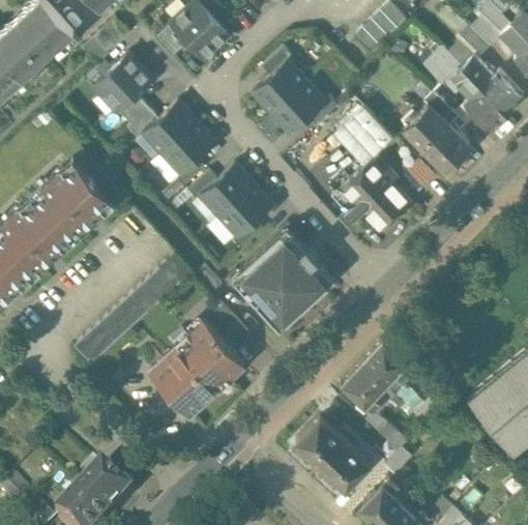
[(41,0),(37,0),(0,34),(0,96),(71,31),(41,0)]
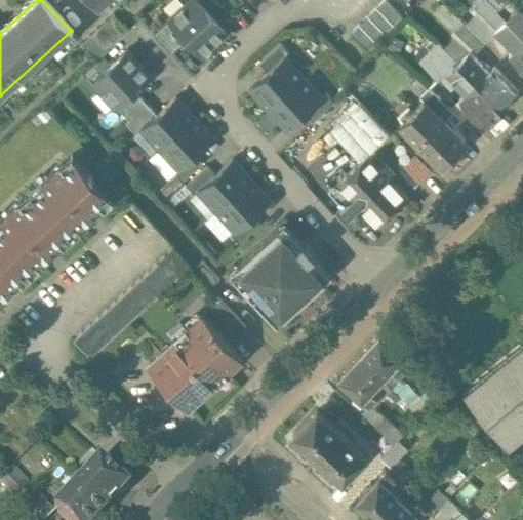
[(217,10),(207,0),(191,0),(193,1),(208,18),(217,10)]
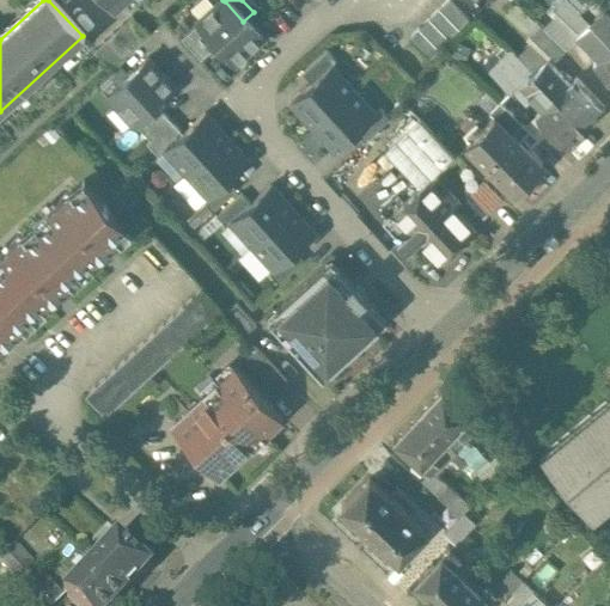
[(225,1),(194,30),(214,51),(232,71),(262,42),(243,22),(225,1)]
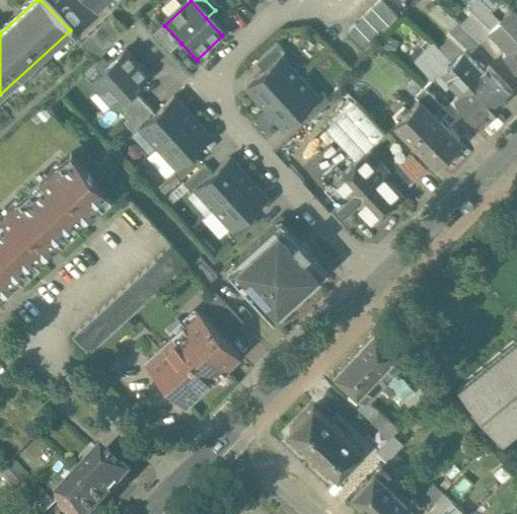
[(510,9),(503,1),(493,11),(500,18),(510,9)]
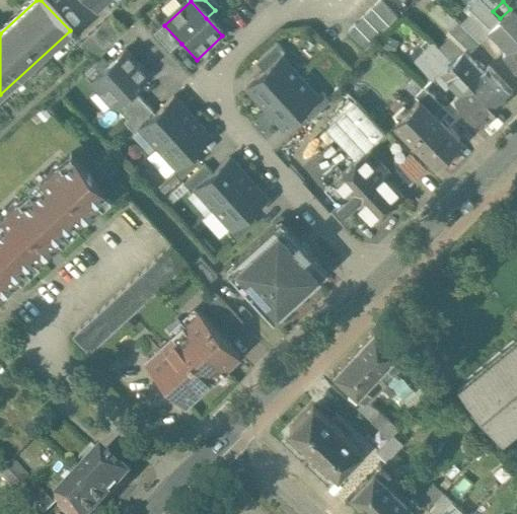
[(378,4),(345,38),(362,55),(395,21),(378,4)]
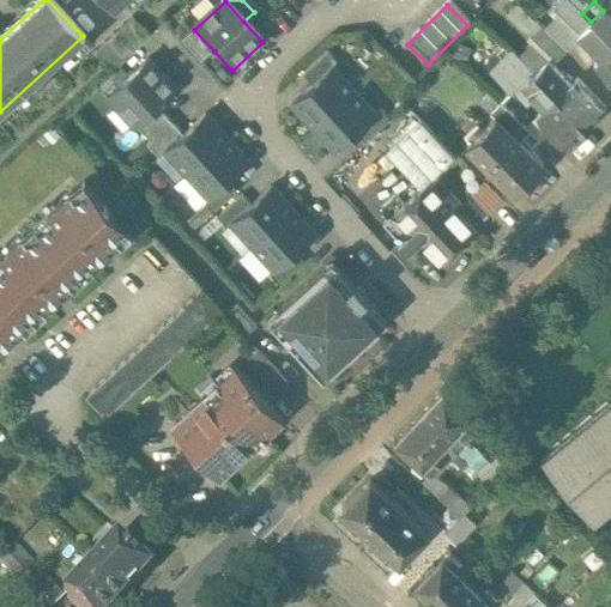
[(610,19),(603,11),(591,22),(590,23),(610,46),(610,19)]
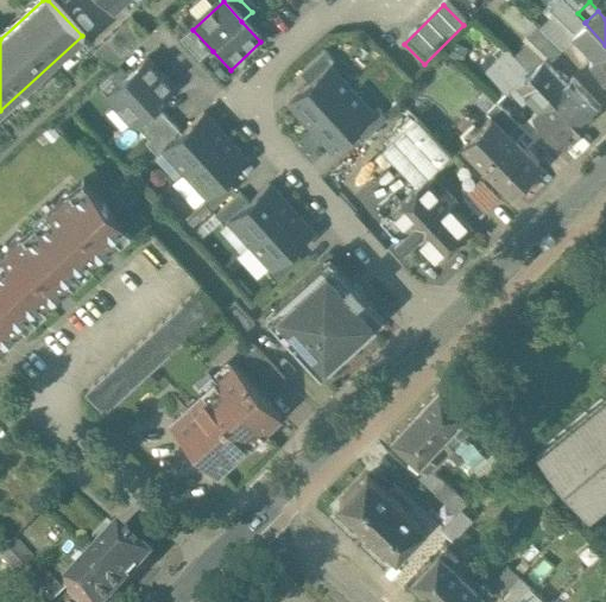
[(147,39),(130,20),(112,38),(128,57),(147,39)]
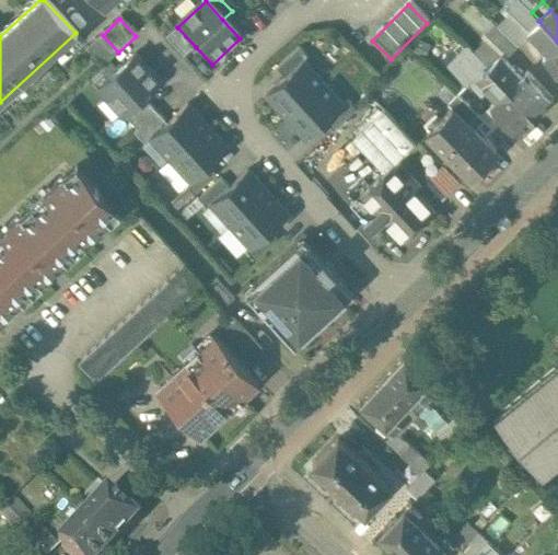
[(506,19),(495,30),(499,35),(504,39),(506,39),(512,33),(515,29),(506,19)]
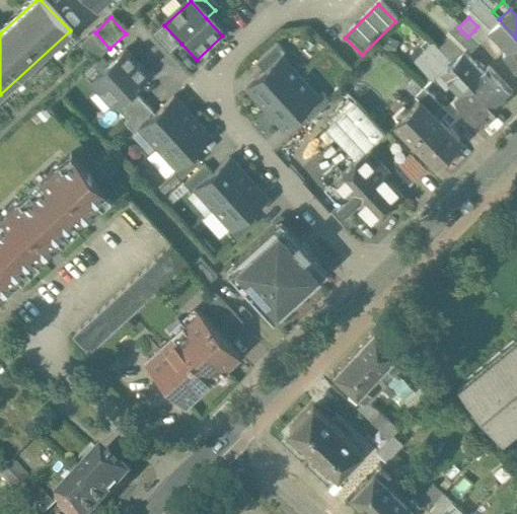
[(516,39),(499,19),(488,30),(507,51),(501,56),(516,72),(516,39)]
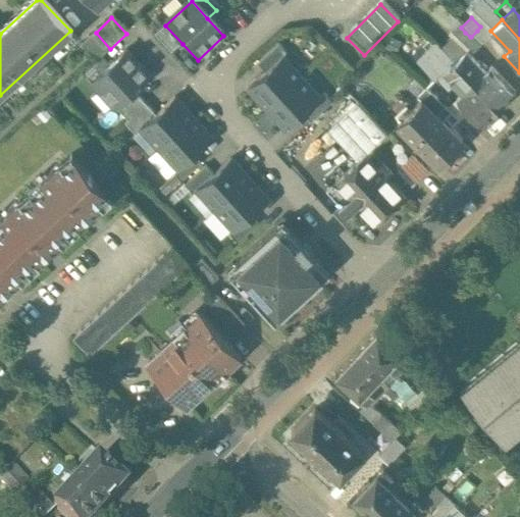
[(183,44),(166,26),(153,39),(169,56),(183,44)]
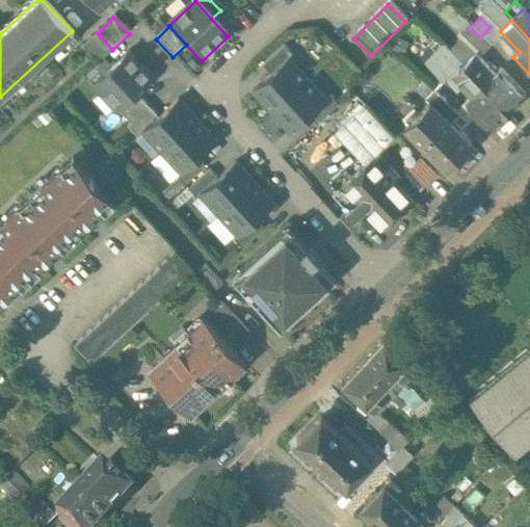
[(496,41),(486,31),(480,37),(489,47),(496,41)]
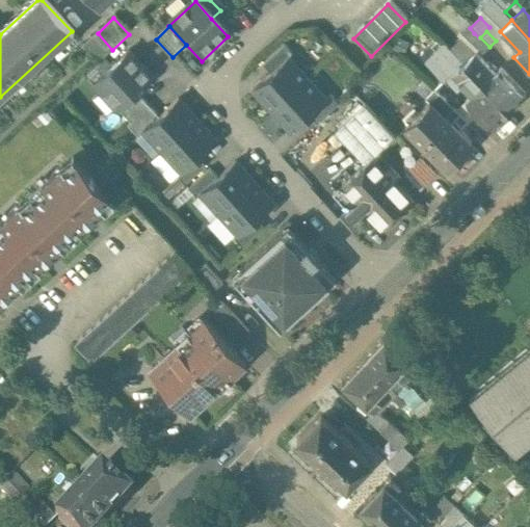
[(112,50),(98,33),(81,48),(96,64),(112,50)]
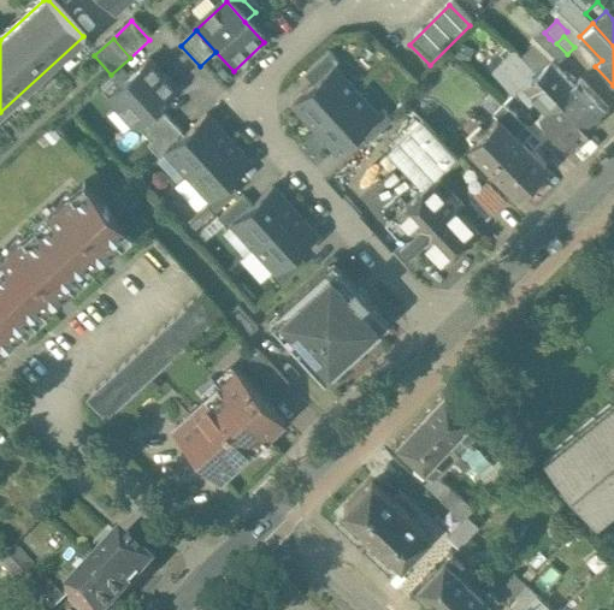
[(555,43),(549,39),(542,46),(559,63),(566,55),(555,45),(555,43)]
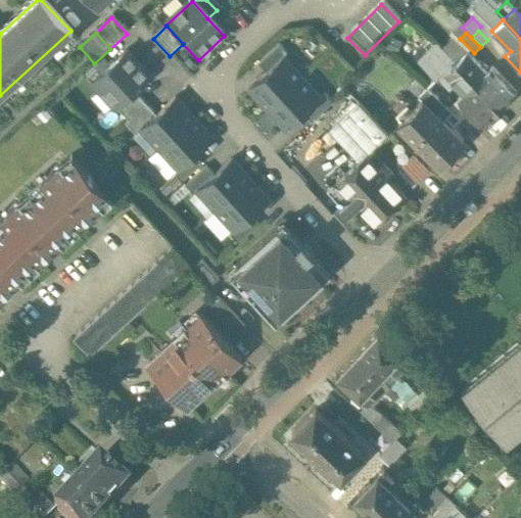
[(277,48),(256,67),(265,77),(281,61),(285,57),(277,48)]
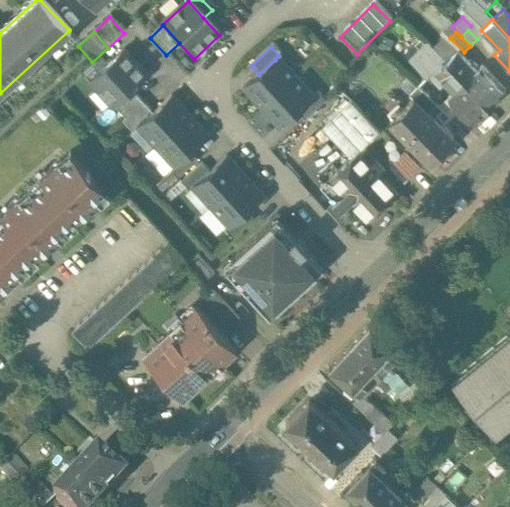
[(105,69),(88,85),(111,111),(129,94),(145,80),(122,54),(105,69)]
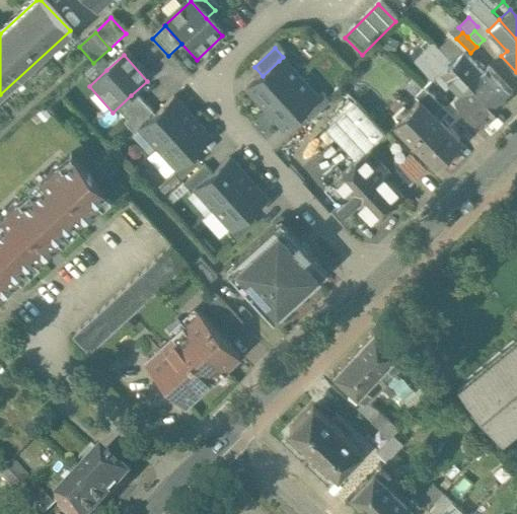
[(511,95),(486,69),(481,75),(461,55),(450,65),(494,111),(511,95)]
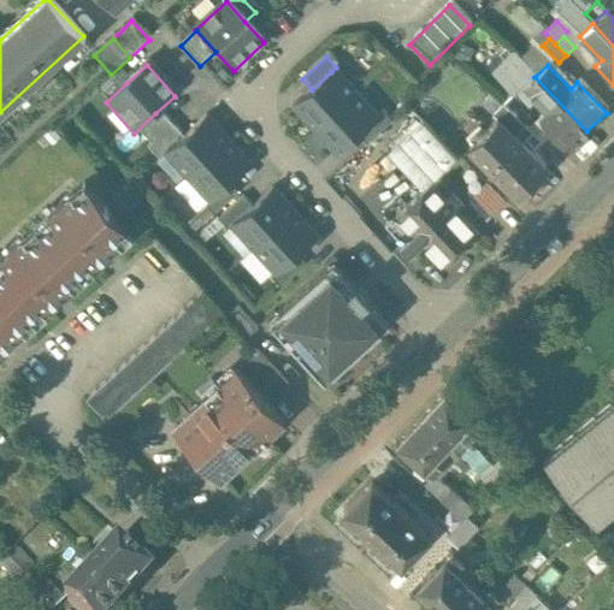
[(523,66),(511,78),(521,89),(535,77),(523,66)]
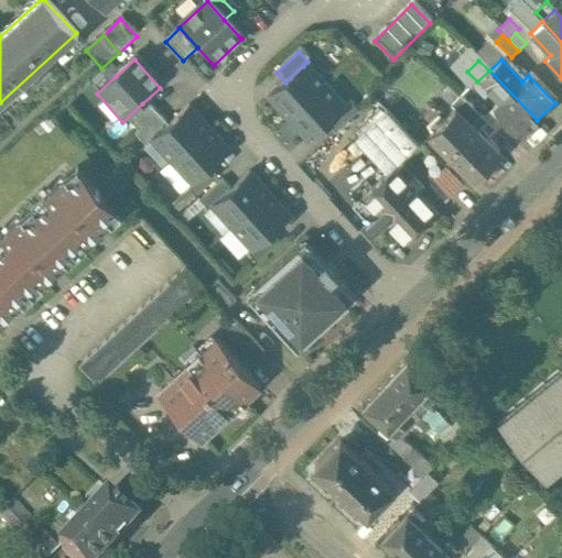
[(107,66),(88,85),(97,94),(116,76),(107,66)]
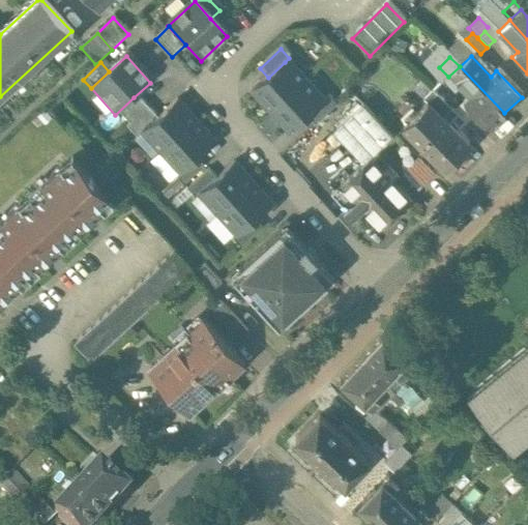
[(268,78),(251,94),(269,114),(303,83),(285,62),(268,78)]
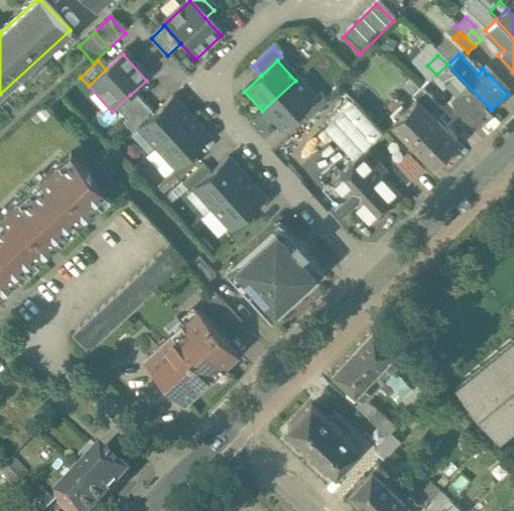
[(491,110),(447,65),(436,75),(455,95),(448,100),(474,126),(491,110)]
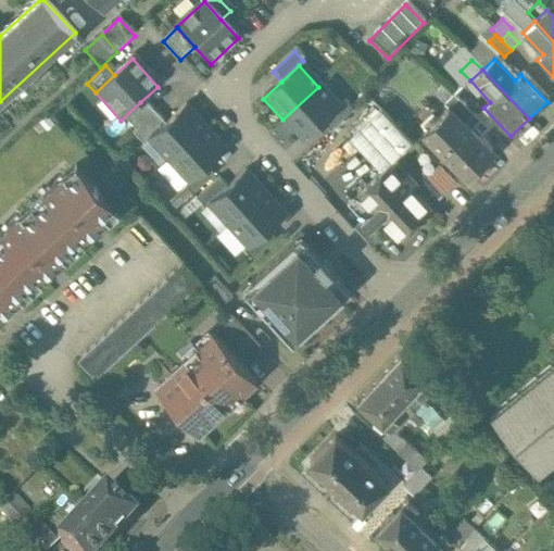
[(318,87),(282,120),(302,141),(320,124),(338,109),(318,87)]
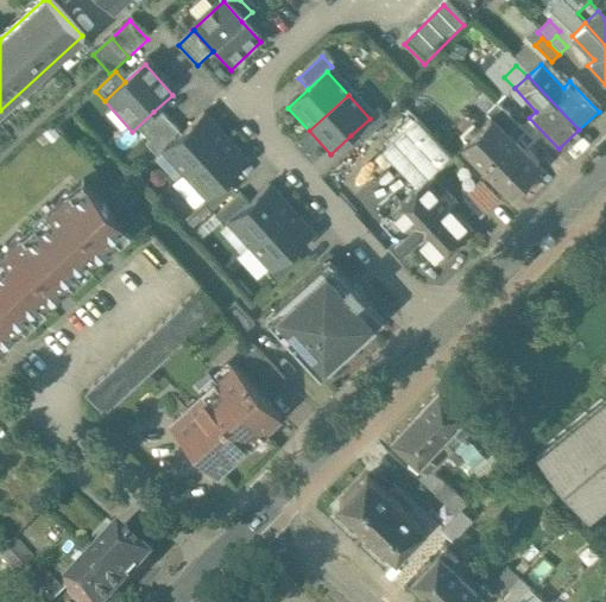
[(516,126),(494,106),(484,118),(487,121),(488,120),(505,137),(516,126)]
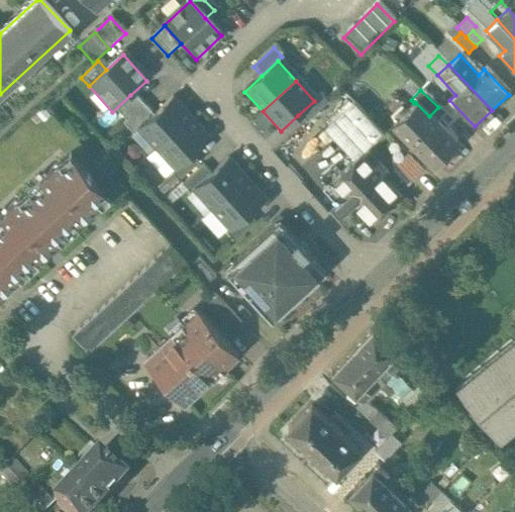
[(130,95),(113,111),(124,124),(125,124),(142,108),(130,95)]
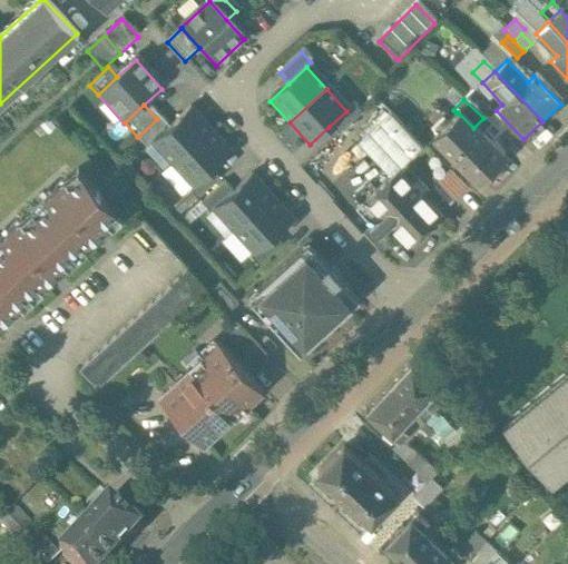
[(352,107),(346,111),(329,127),(338,137),(361,116),(352,107)]
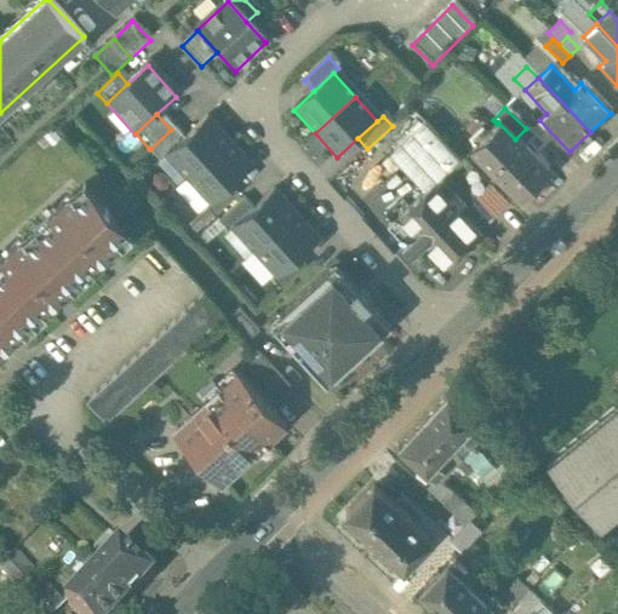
[(183,142),(165,159),(166,160),(187,182),(228,145),(206,121),(183,142)]
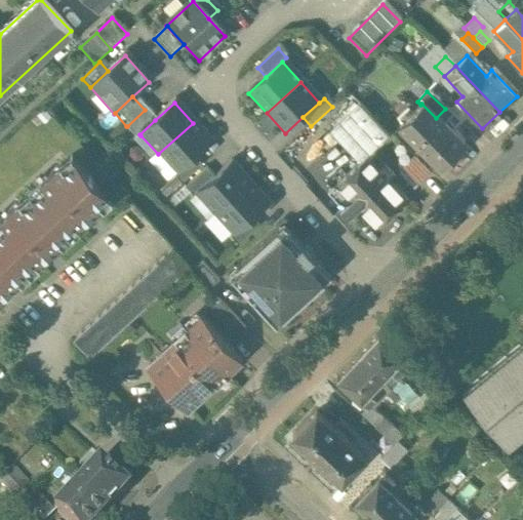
[(436,118),(421,104),(420,105),(398,126),(438,167),(463,143),(442,121),(441,123),(436,118)]
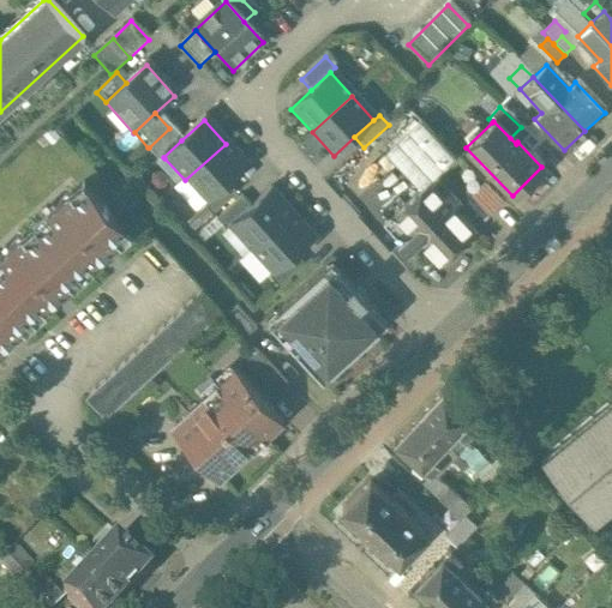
[(419,125),(384,157),(419,193),(427,185),(427,184),(453,161),(419,125)]
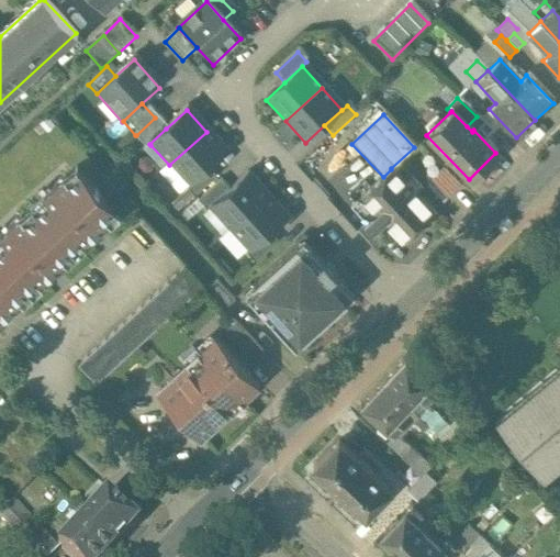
[(155,118),(136,135),(135,135),(132,138),(144,151),(150,145),(149,144),(166,129),(155,118)]
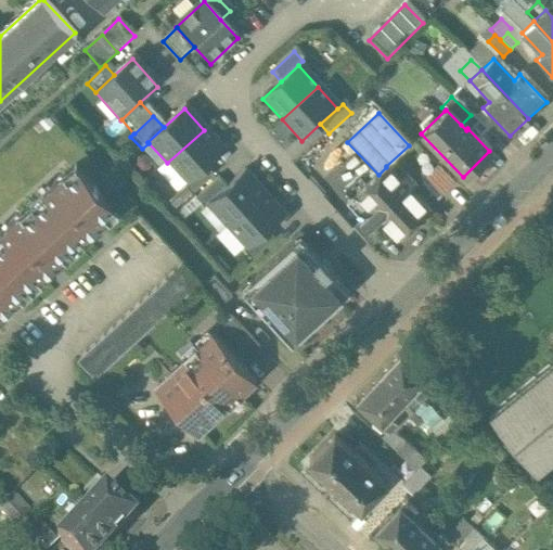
[(283,152),(296,144),(285,126),(272,133),(283,152)]
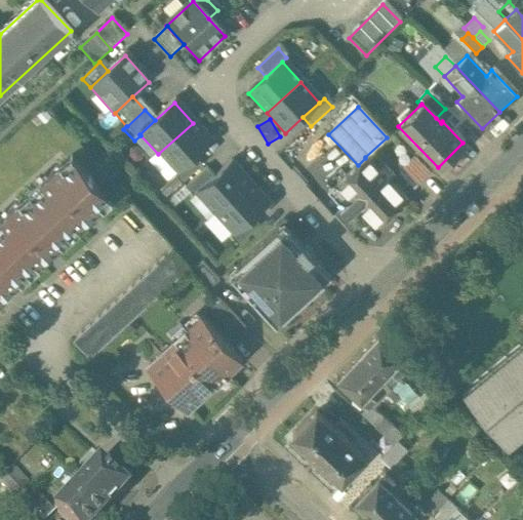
[(193,123),(158,154),(176,174),(194,159),(211,144),(193,123)]
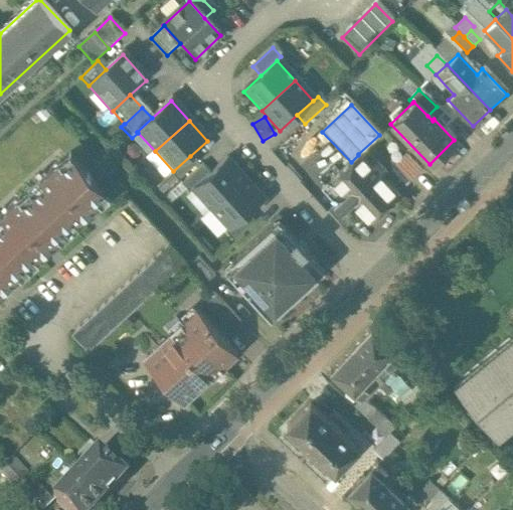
[(367,155),(363,159),(358,155),(351,162),(320,191),(335,207),(332,210),(339,217),(351,206),(369,225),(398,197),(382,180),(386,176),(367,155)]
